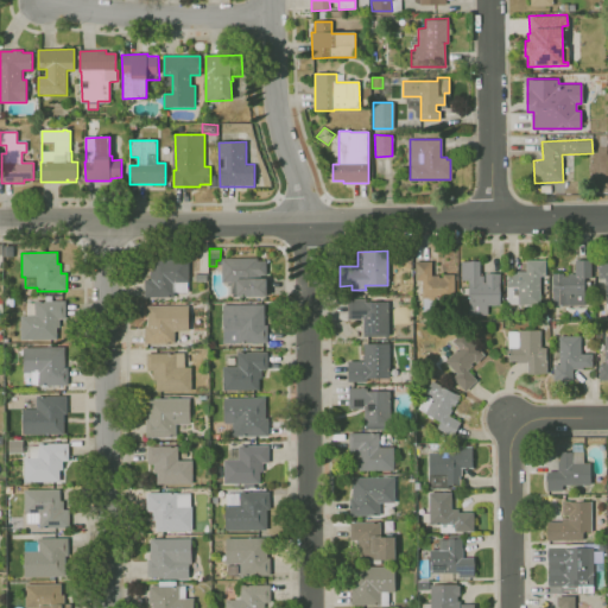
[(267,295),(229,295),(229,283),(222,283),(222,258),(258,258),(258,261),(266,261),(267,277),(264,277),(264,280),(267,280),(267,295)]
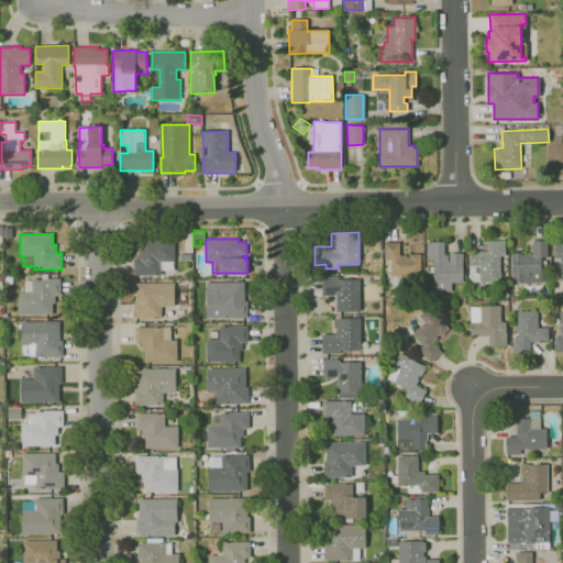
[(562,279),(561,279),(560,257),(553,257),(553,239),(562,239),(562,279)]
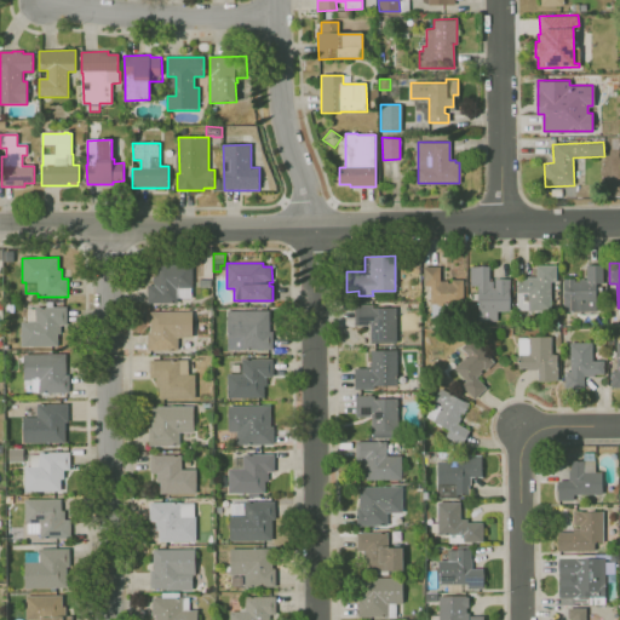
[(148,304),(147,286),(154,286),(154,276),(156,276),(155,265),(193,264),(193,288),(191,288),(191,298),(178,299),(178,303),(148,304)]
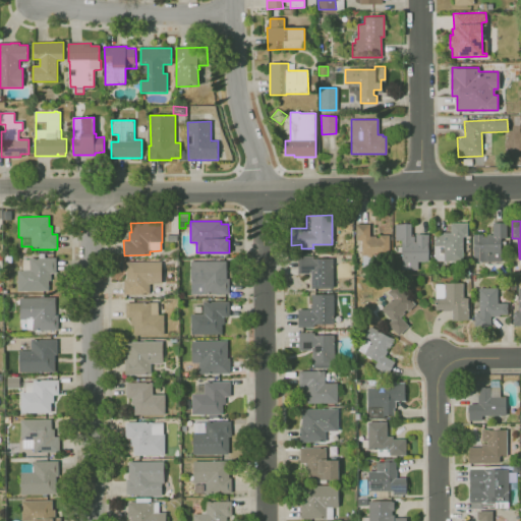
[(451,223),(467,222),(467,236),(462,236),(462,261),(433,261),(433,232),(451,232),(451,223)]
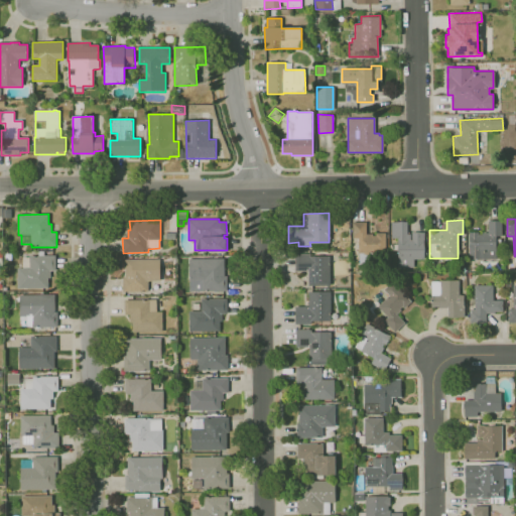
[(487,220),(501,220),(501,236),(495,236),(496,258),(468,258),(468,232),(478,232),(478,234),(482,234),(482,232),(488,232),(487,220)]
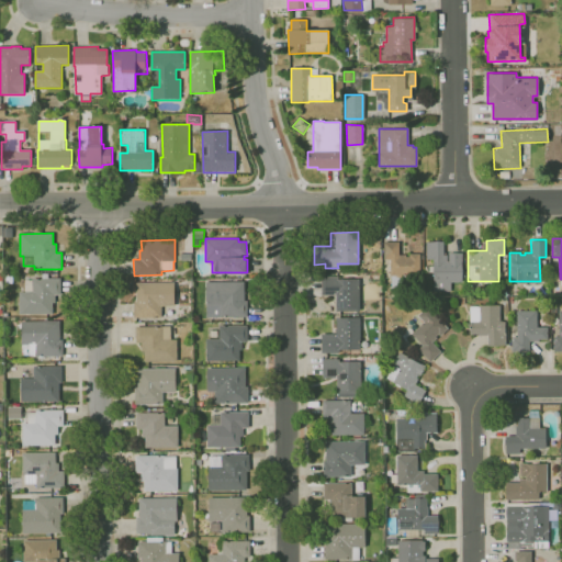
[(425,240),(442,240),(442,255),(446,255),(446,260),(448,260),(448,253),(461,253),(461,282),(450,282),(450,291),(433,291),(433,259),(425,259),(425,240)]
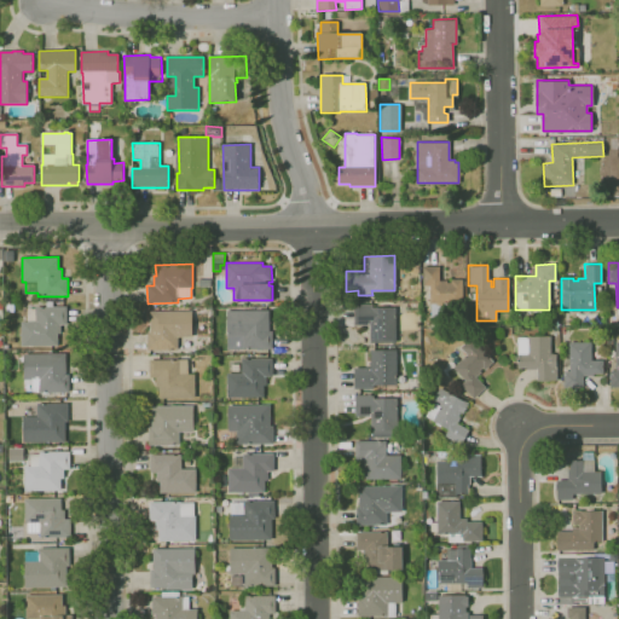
[(438,266),(438,279),(446,279),(446,282),(450,282),(450,278),(462,278),(462,311),(446,311),(446,302),(428,302),(428,285),(422,285),(422,266),(438,266)]
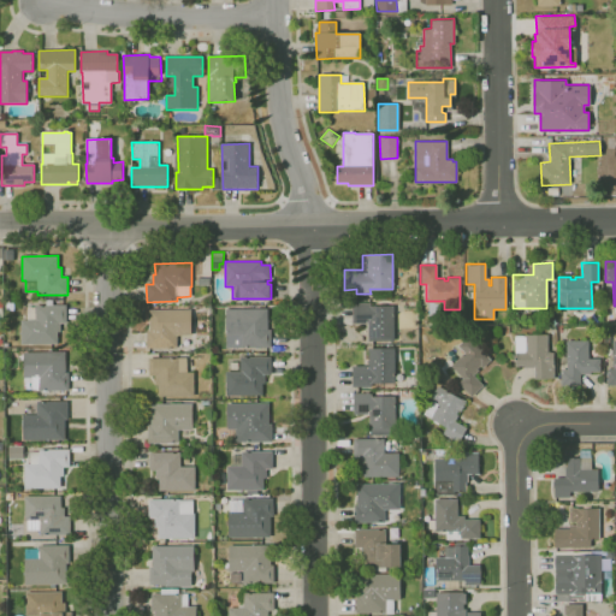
[(41,348),(39,348),(37,344),(22,345),(21,320),(36,320),(36,315),(31,315),(30,308),(36,307),(36,306),(47,306),(47,300),(53,300),(53,306),(66,306),(66,324),(60,324),(60,332),(58,332),(58,344),(51,344),(51,348),(46,348),(46,344),(41,344),(41,348)]
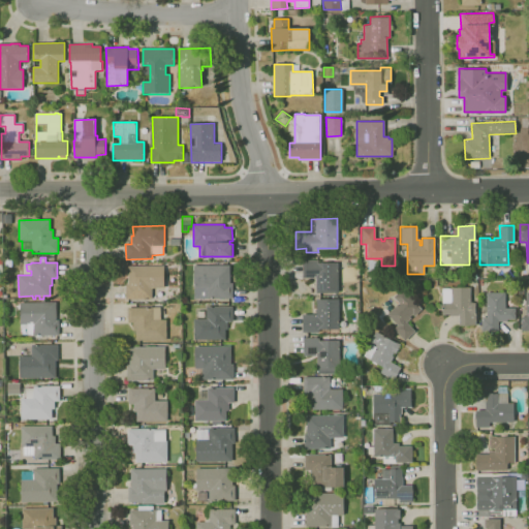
[(317,259),(302,259),(302,277),(315,277),(315,292),(338,292),(337,261),(317,261),(317,259)]
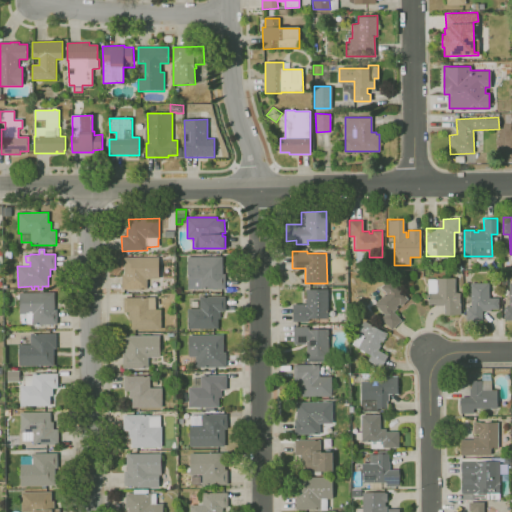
[(225,289),(188,289),(188,257),(222,256),(223,274),(225,274),(225,289)]
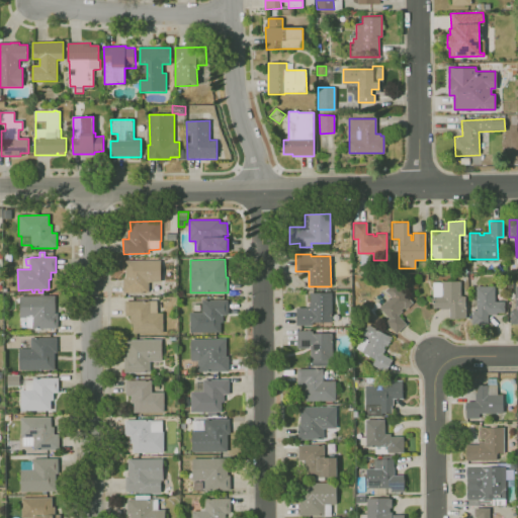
[(149,293),(123,293),(123,278),(125,278),(125,261),(161,261),(161,282),(149,282),(149,293)]
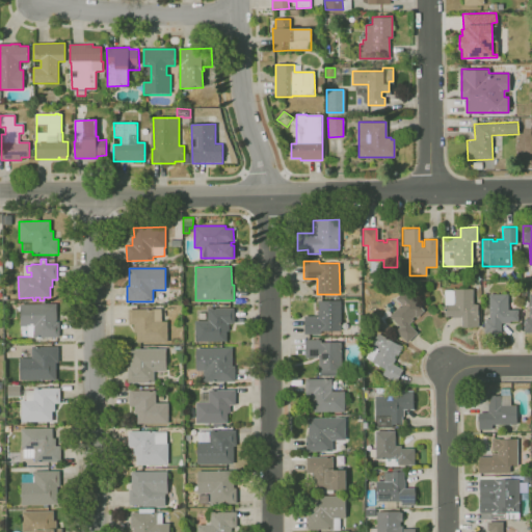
[(453,288),(473,288),(473,303),(477,303),(478,326),(461,326),(461,317),(452,317),(452,315),(444,316),(444,303),(453,303),(453,288)]
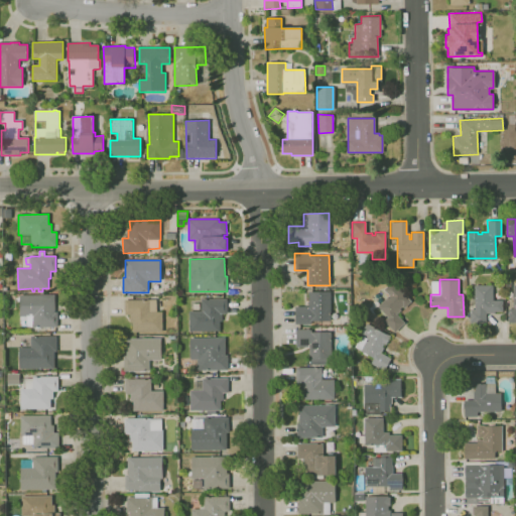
[(411,301),(403,307),(401,306),(399,308),(401,309),(396,313),(405,323),(394,332),(383,319),(387,316),(377,305),(388,295),(383,288),(392,280),(411,301)]
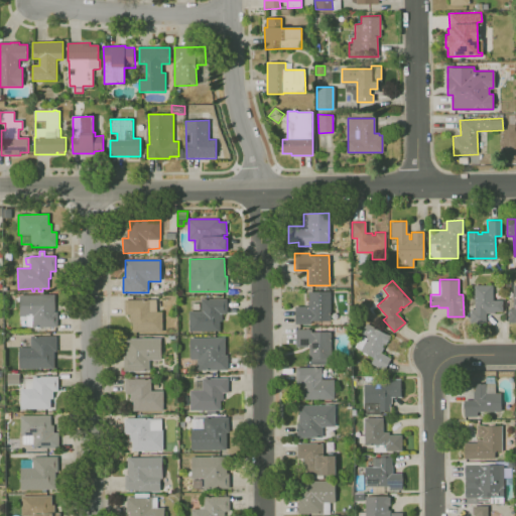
[(473,284),(492,284),(492,299),(502,299),(502,304),(502,306),(502,311),(494,311),(494,312),(486,312),(486,323),(469,323),(469,308),(474,308),(473,284)]
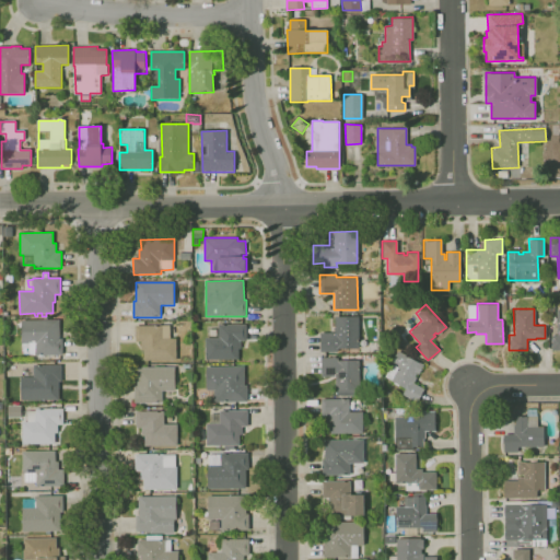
[(334,315),(358,315),(358,348),(337,348),(337,351),(319,351),(319,333),(334,331),(334,315)]
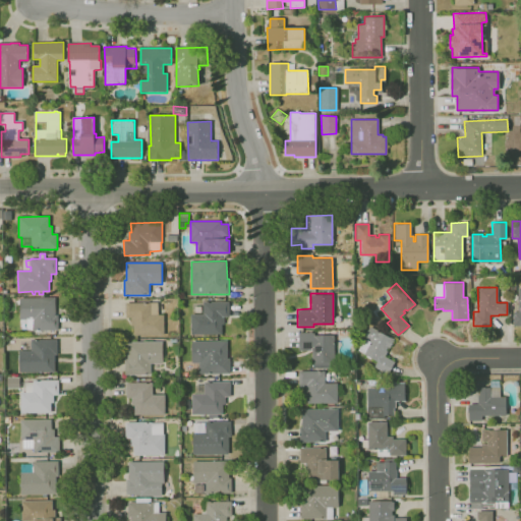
[(58,330),(33,331),(33,330),(20,330),(20,298),(56,297),(56,315),(58,315),(58,330)]
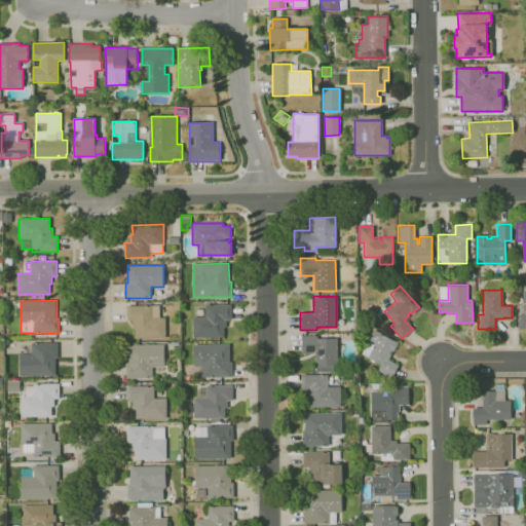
[(193,338),(193,317),(205,317),(205,305),(231,304),(231,320),(226,320),(227,328),(224,328),(224,337),(193,338)]
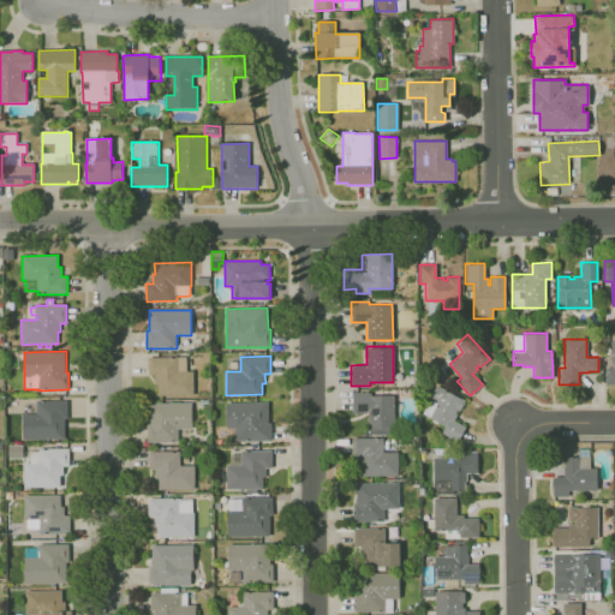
[(193,395),(159,395),(157,384),(155,384),(155,375),(149,375),(149,358),(186,357),(186,371),(193,371),(193,395)]
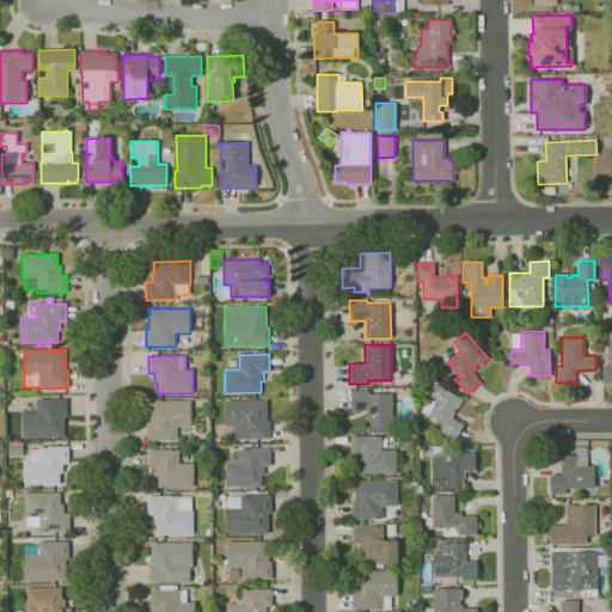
[(463,398),(457,409),(454,407),(452,410),(454,411),(451,417),(463,424),(456,439),(439,430),(442,424),(427,415),(435,401),(426,396),(433,381),(463,398)]
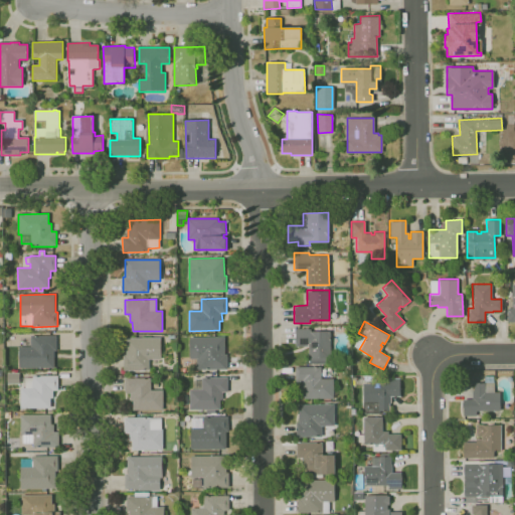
[(295,345),(295,328),(305,328),(305,327),(308,327),(308,328),(311,328),(311,331),(329,330),(329,352),(330,352),(331,363),(309,363),(308,345),(295,345)]
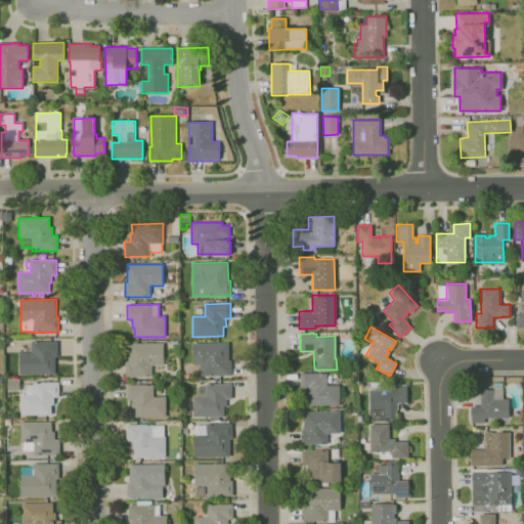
[(55,375),(19,375),(19,353),(20,353),(20,342),(57,342),(57,356),(55,356),(55,375)]
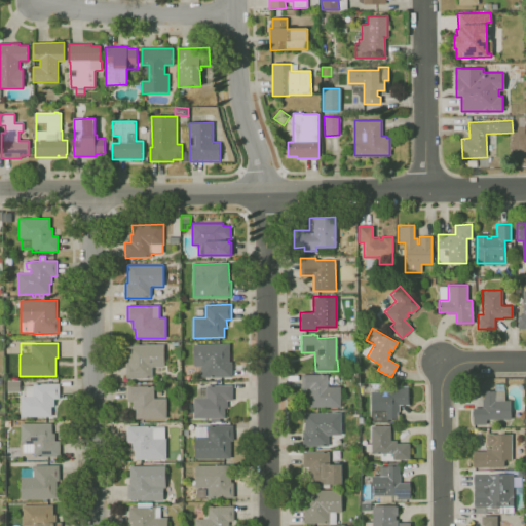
[(207,378),(207,367),(202,367),(202,369),(201,371),(196,371),(196,367),(194,367),(193,344),(229,344),(230,362),(232,362),(232,377),(207,378)]
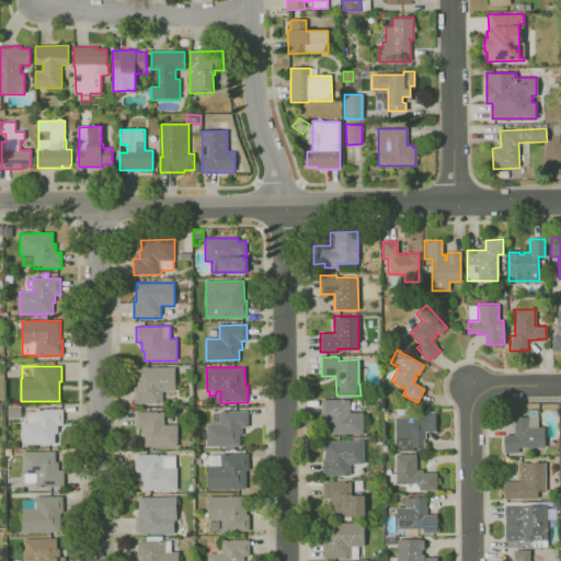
[(144,408),(137,408),(137,404),(135,404),(135,387),(137,387),(137,368),(176,368),(176,391),(162,392),(163,403),(144,404),(144,408)]
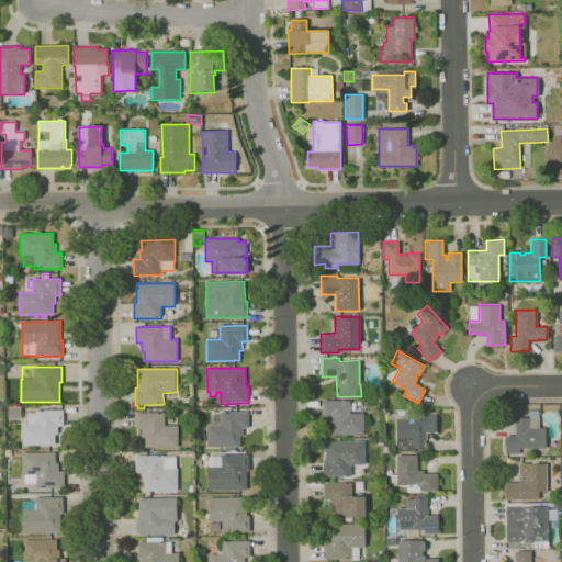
[(322,400),(349,400),(349,413),(363,413),(363,435),(328,435),(328,416),(322,416),(322,400)]
